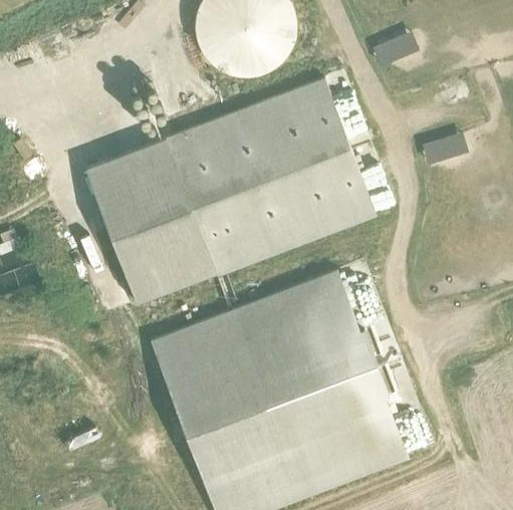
[(195,0),(216,69),(230,65),(234,78),(309,57),(292,0),(195,0)]
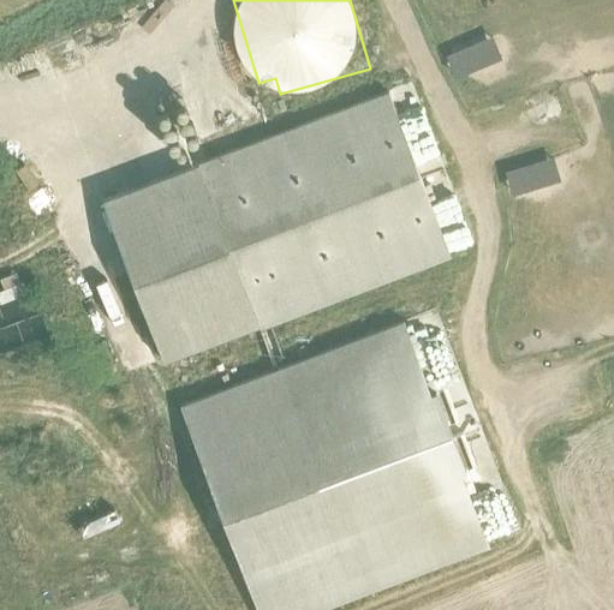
[(492,40),(446,60),(455,82),(501,61),(492,40)]
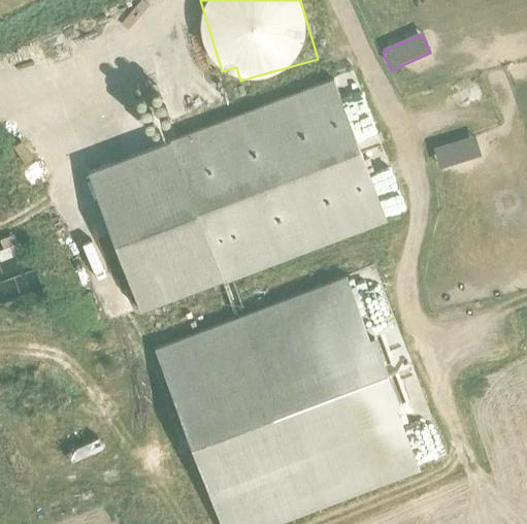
[(332,80),(87,173),(139,313),(221,282),(222,285),(386,223),(332,80)]
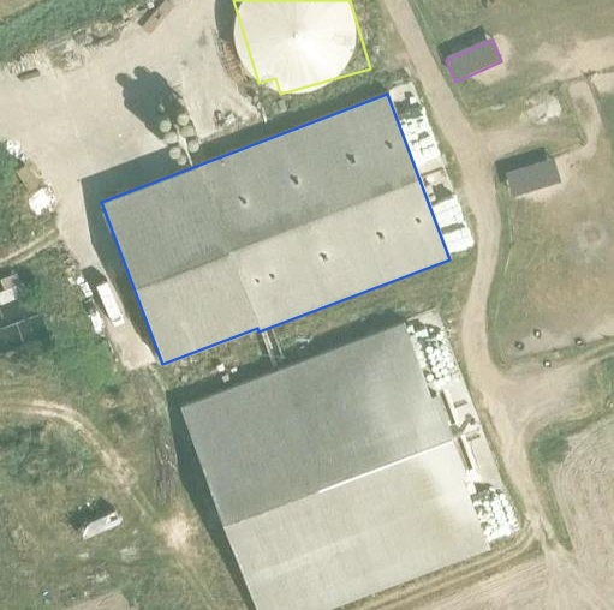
[(553,161),(505,175),(512,199),(559,185),(553,161)]
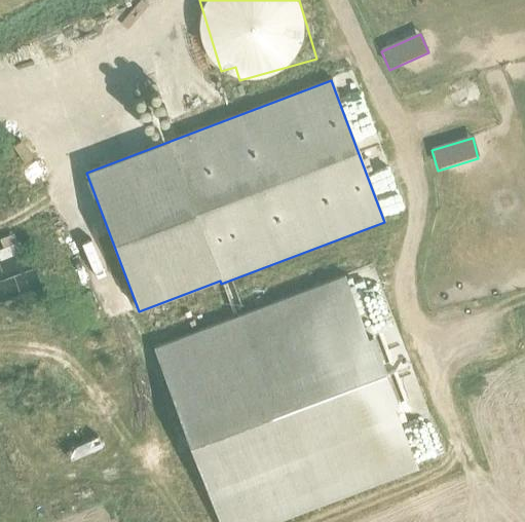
[(20,145),(12,149),(24,166),(31,161),(20,145)]
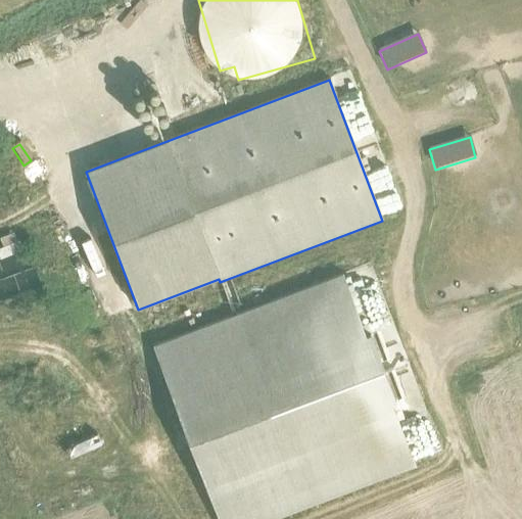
[(0,300),(42,288),(31,251),(0,262),(0,265),(4,279),(0,280),(0,300)]
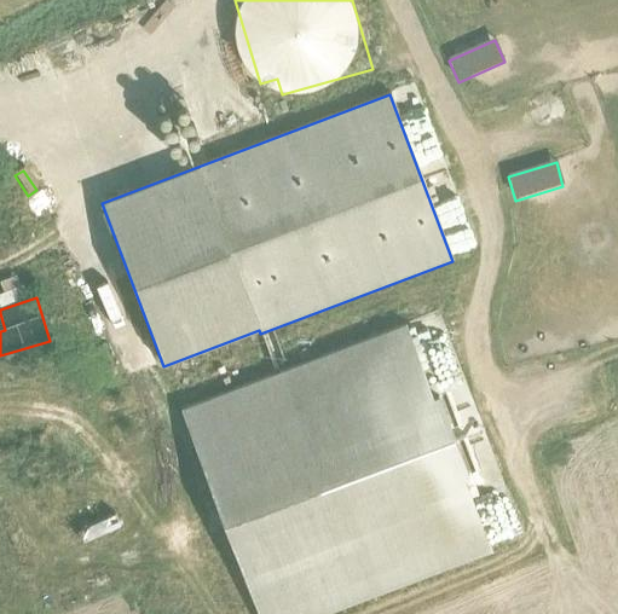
[(405,326),(180,411),(256,613),(334,613),(491,555),(463,479),(469,476),(438,394),(432,397),(405,326)]
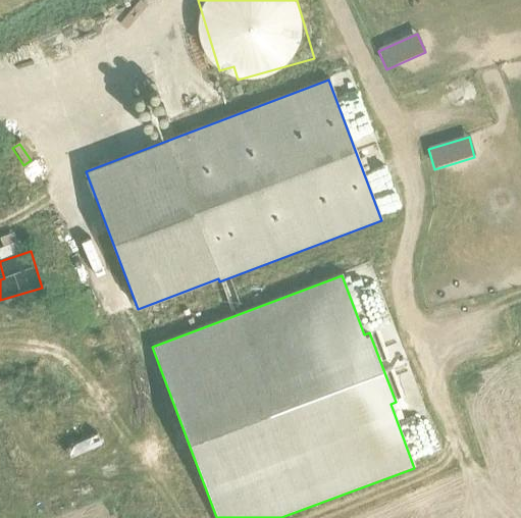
[(75,458),(107,445),(102,431),(69,444),(75,458)]
